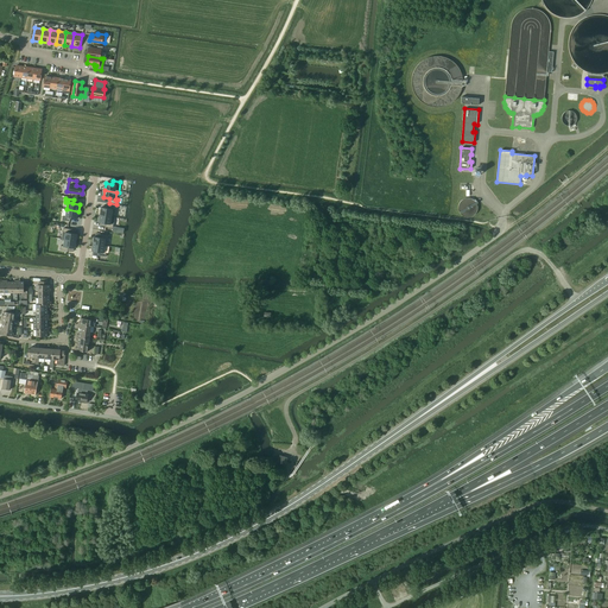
[(101,208),(100,215),(112,216),(113,209),(116,210),(116,206),(109,204),(108,208),(101,208)]
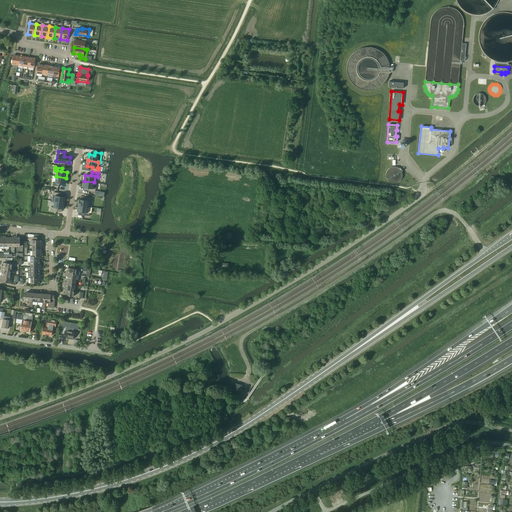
[(53,182),(52,185),(59,187),(59,183),(65,184),(66,178),(56,176),(55,182),(53,182)]
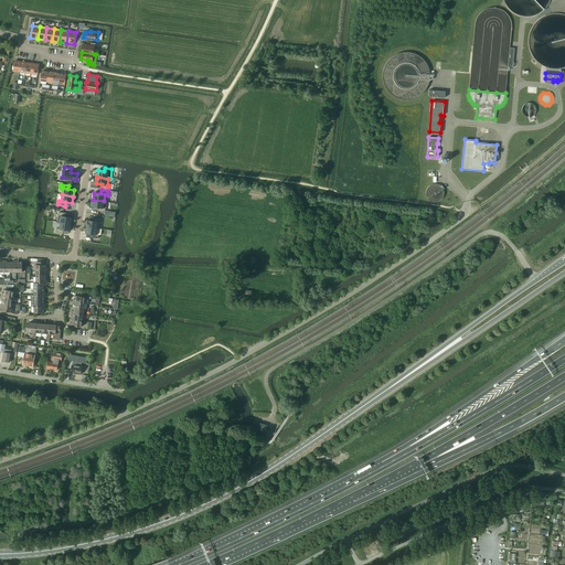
[(98,208),(97,211),(105,212),(107,202),(104,201),(93,200),(92,206),(98,208)]
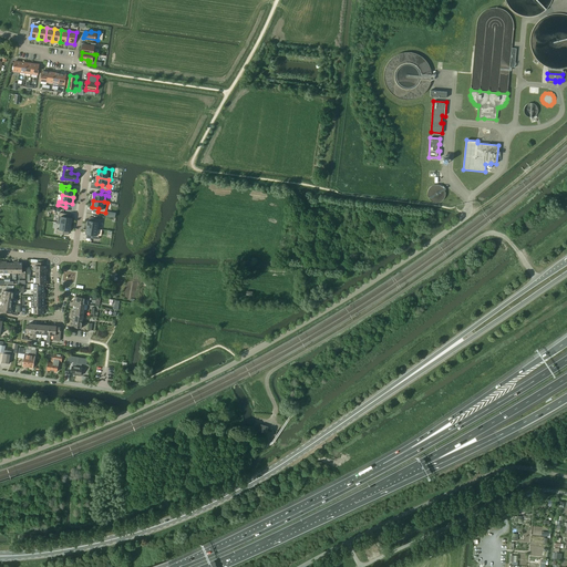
[(60,213),(58,223),(60,224),(60,223),(71,225),(72,218),(71,218),(65,217),(66,214),(60,213)]
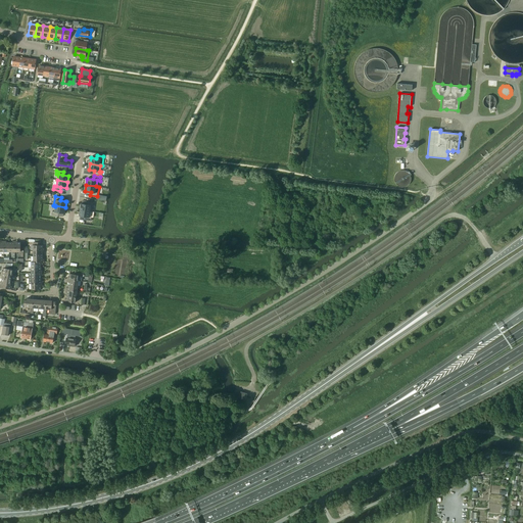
[(81,203),(80,209),(90,211),(91,205),(93,205),(94,202),(88,201),(87,204),(82,203),(81,203)]
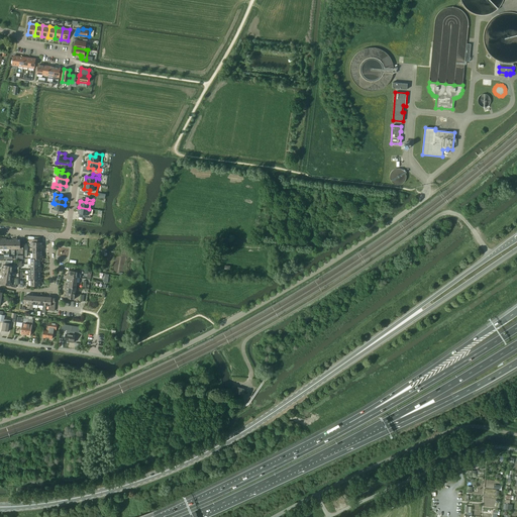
[(52,209),(52,212),(58,213),(59,210),(64,211),(65,205),(55,203),(55,204),(54,209),(52,209)]
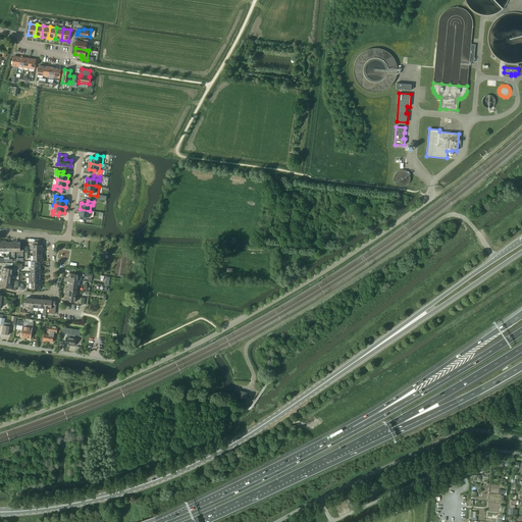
[(80,209),(79,215),(80,215),(85,216),(85,219),(91,220),(92,217),(89,217),(90,211),(80,209)]
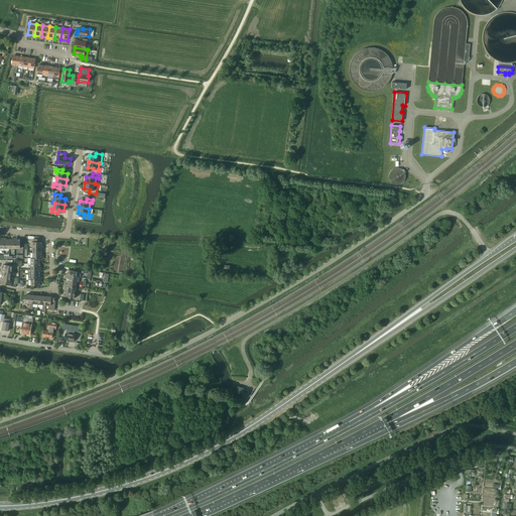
[(15,238),(15,248),(20,248),(20,247),(23,247),(23,240),(20,240),(20,239),(17,239),(17,238),(15,238)]
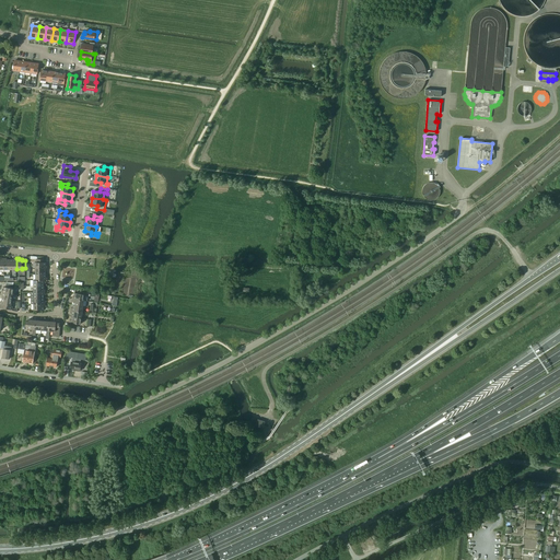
[(35,268),(47,268),(47,266),(46,266),(46,263),(45,263),(45,259),(36,259),(36,263),(35,263),(35,268)]
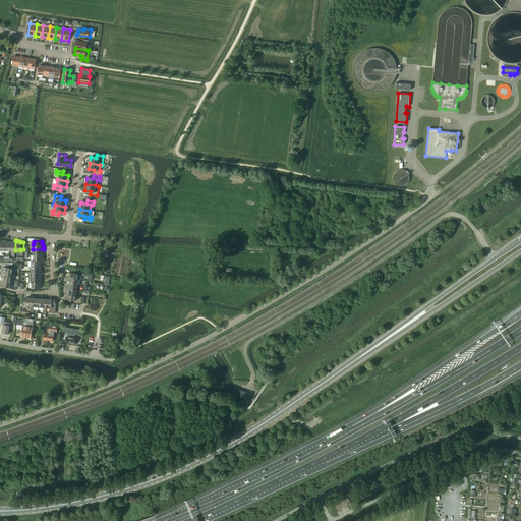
[(2,272),(12,274),(13,269),(12,269),(12,266),(6,265),(5,267),(4,267),(3,270),(2,270),(2,272)]
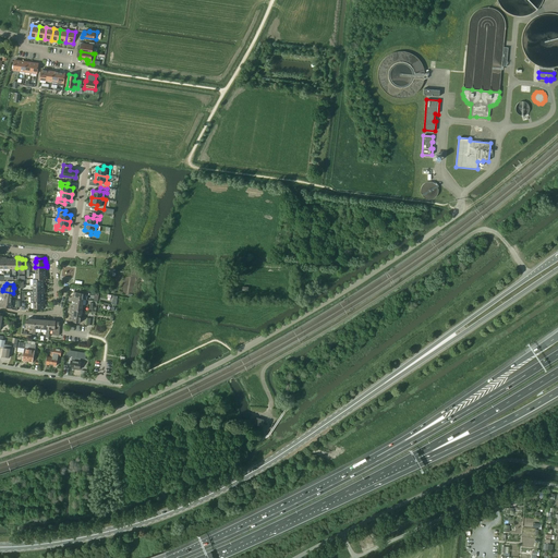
[(11,305),(12,300),(2,298),(1,301),(0,301),(0,303),(1,303),(1,306),(12,308),(13,305),(11,305)]
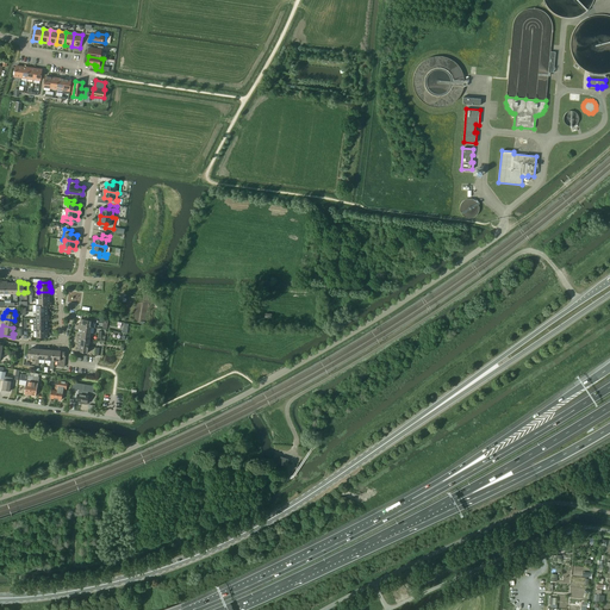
[(88,353),(89,347),(78,344),(78,348),(76,348),(75,352),(78,352),(76,355),(85,356),(85,353),(88,353)]
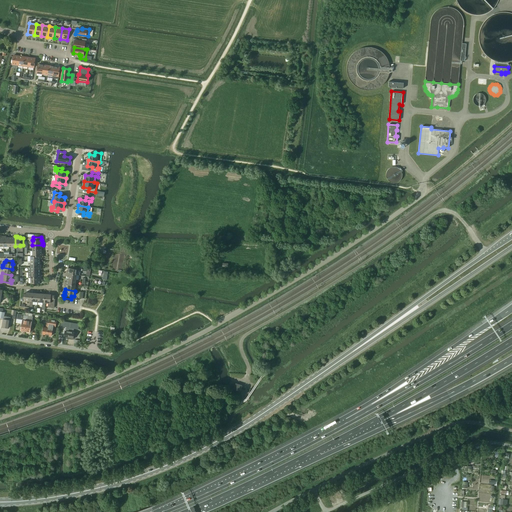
[(30,301),(30,302),(31,302),(31,301),(32,293),(26,292),(26,294),(23,293),(23,299),(25,299),(25,301),(30,301)]
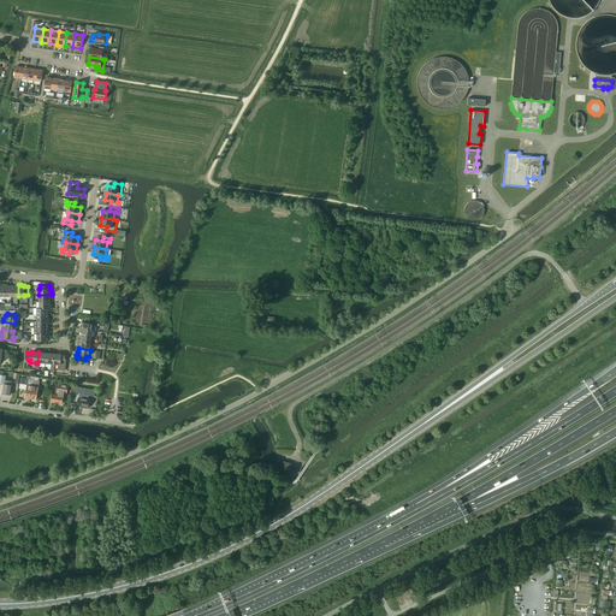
[(53,363),(55,363),(58,365),(58,369),(65,371),(66,360),(66,355),(65,355),(61,355),(61,354),(54,354),(53,363)]
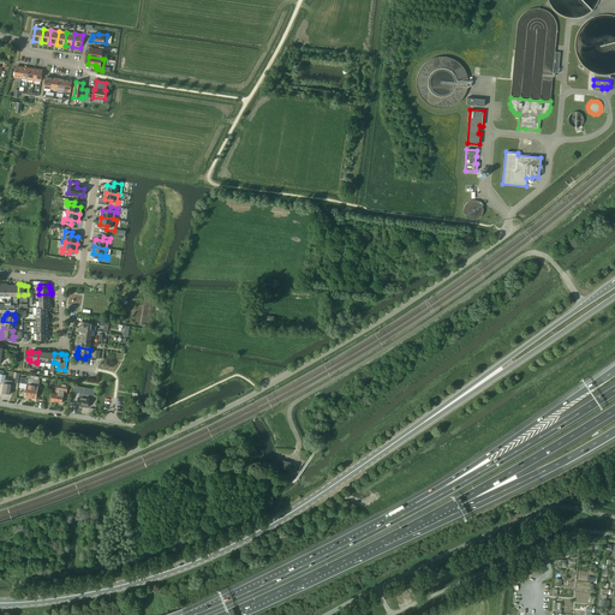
[(0,374),(0,382),(4,383),(3,393),(4,393),(5,394),(6,394),(7,394),(11,394),(12,384),(13,381),(6,380),(6,375),(0,374)]
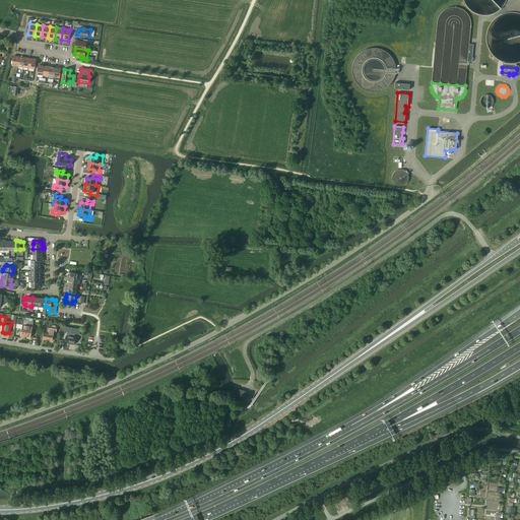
[(21,336),(25,336),(27,326),(28,321),(23,320),(17,319),(17,324),(22,325),(21,336)]
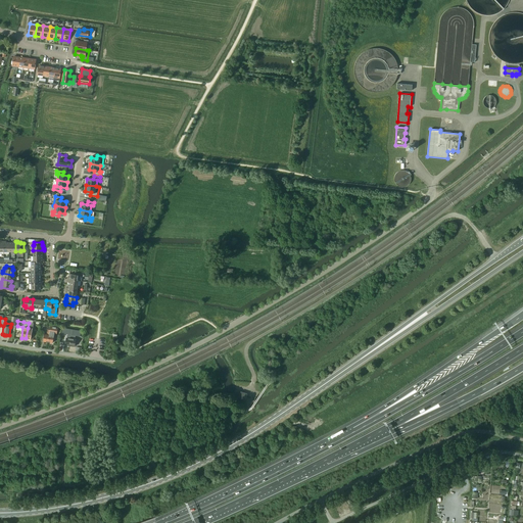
[(57,334),(58,329),(58,327),(50,326),(48,342),(52,343),(54,336),(54,334),(57,334)]
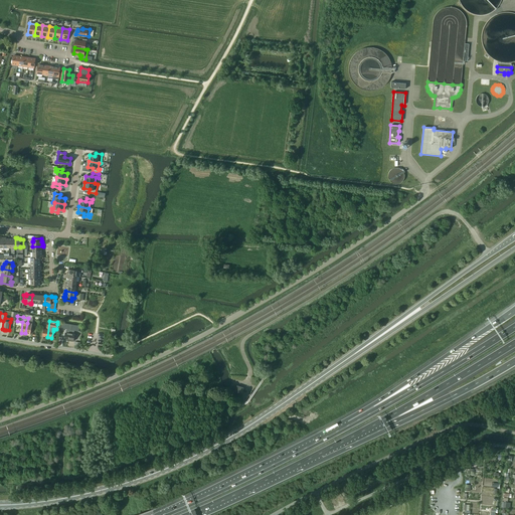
[(68,340),(71,324),(67,323),(67,324),(61,323),(60,328),(66,329),(66,333),(65,332),(64,340),(68,340)]
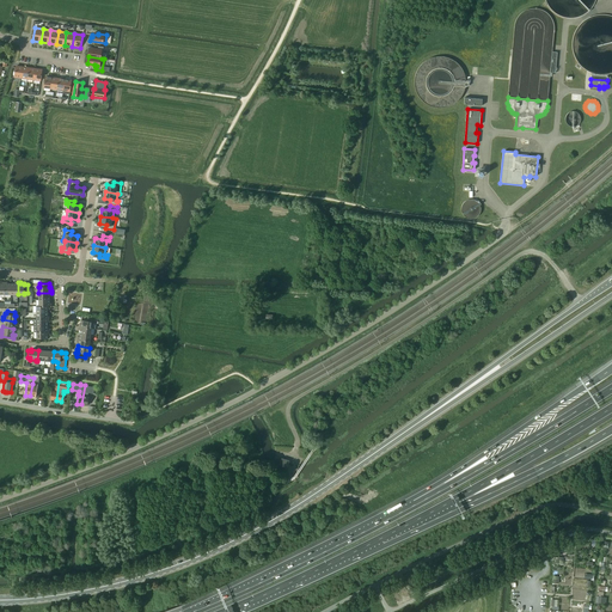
[(85,385),(81,404),(87,405),(89,397),(87,397),(89,392),(93,393),(95,387),(85,386),(85,385)]
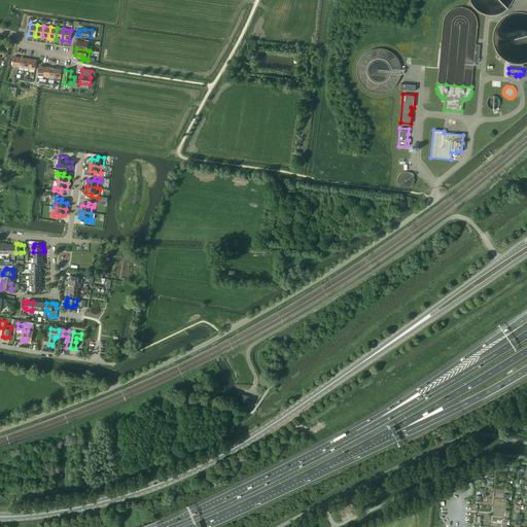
[(249,396),(243,394),(242,396),(242,397),(241,398),(241,400),(247,402),(248,399),(249,396)]
